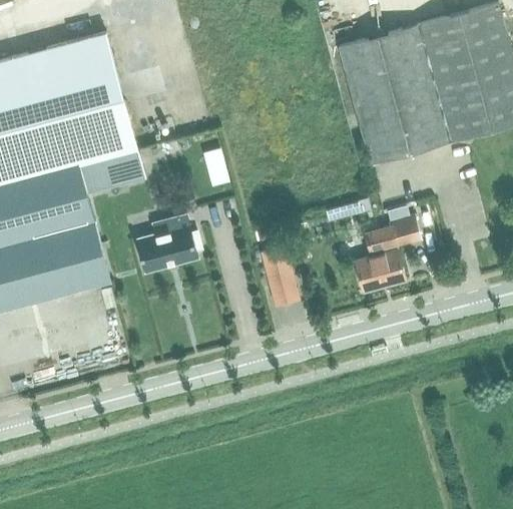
[(512,58),(499,5),(340,47),(371,164),(512,125),(512,58)]
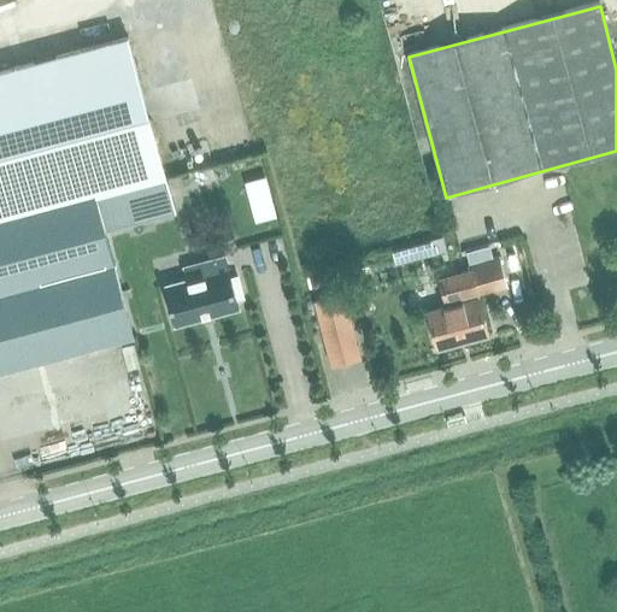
[(128,40),(0,74),(0,375),(134,339),(105,234),(175,216),(164,177),(160,163),(128,40)]
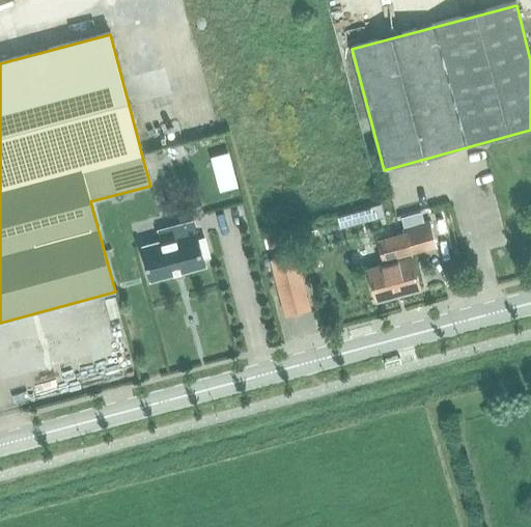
[(365,211),(369,223),(384,219),(381,206),(365,211)]
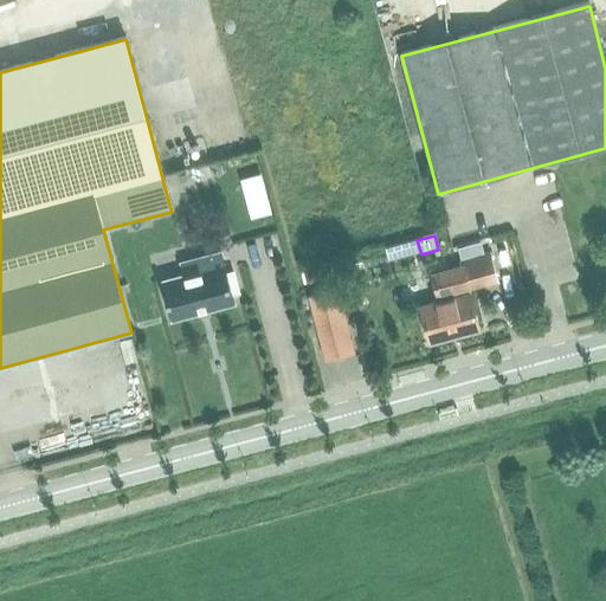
[(401,245),(385,250),(389,264),(405,259),(401,245)]
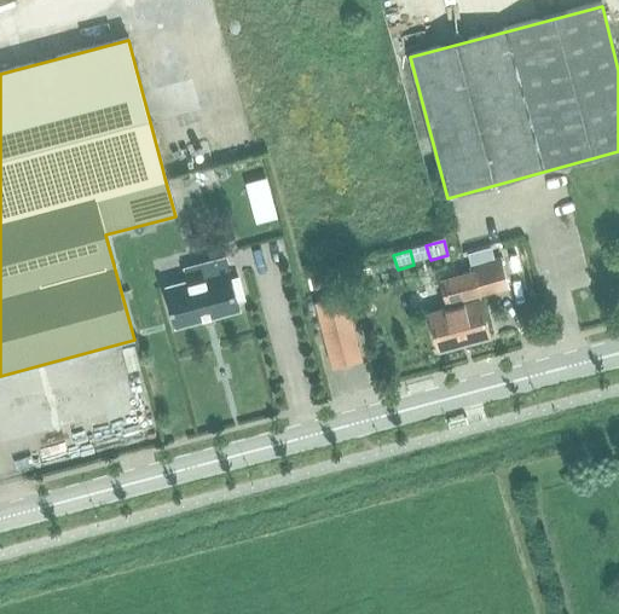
[(166,289),(175,329),(239,312),(237,303),(244,301),(238,281),(231,283),(225,260),(185,271),(187,283),(166,289)]
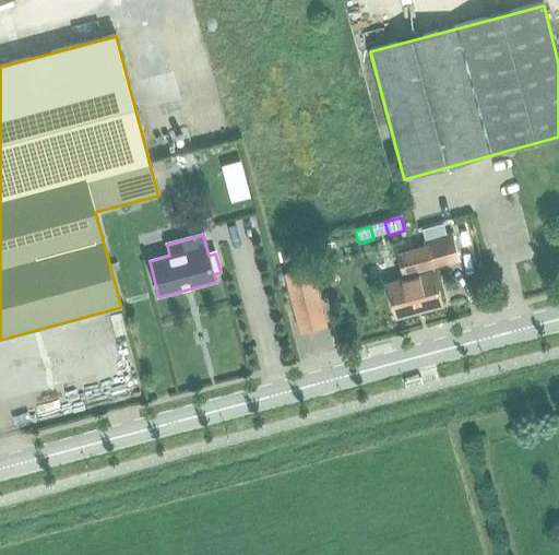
[(442,306),(432,270),(459,262),(451,236),(425,243),(426,247),(397,256),(403,274),(399,275),(400,281),(387,284),(395,319),(442,306)]
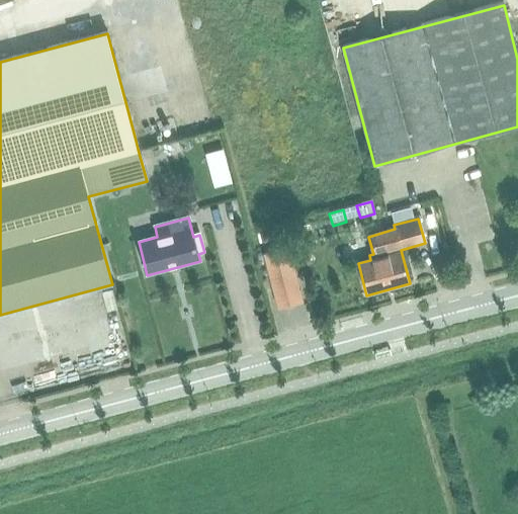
[(285,225),(276,228),(280,241),(289,238),(285,225)]
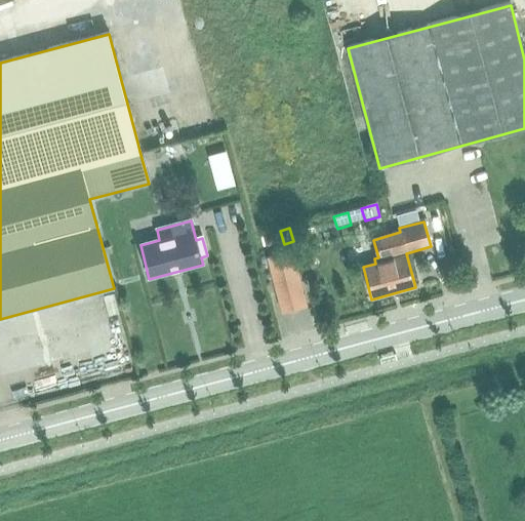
[(263,237),(266,248),(278,245),(275,234),(263,237)]
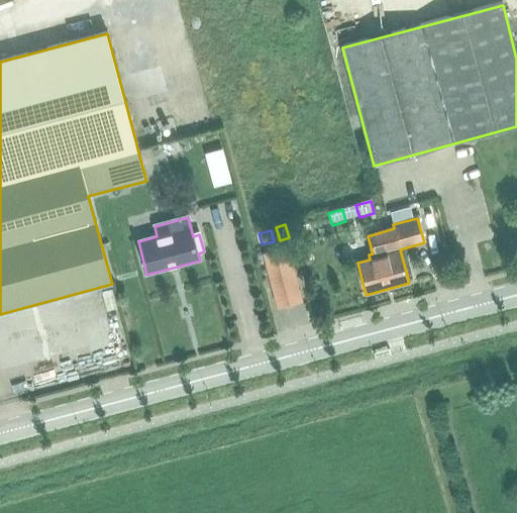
[(264,254),(278,309),(302,302),(287,247),(264,254)]
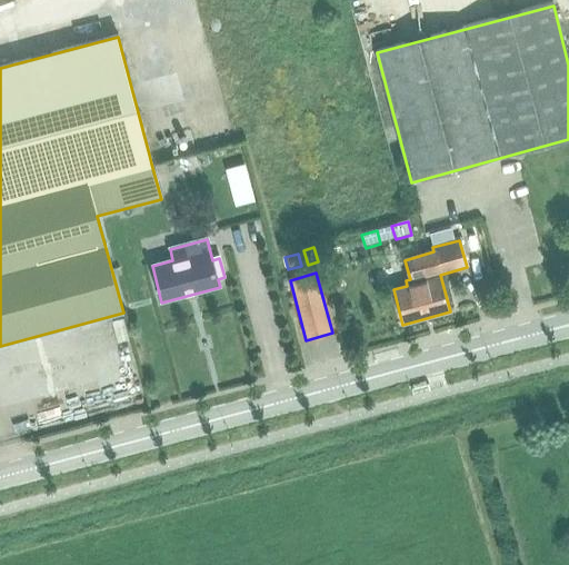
[(27,390),(81,378),(78,367),(25,380),(27,390)]
